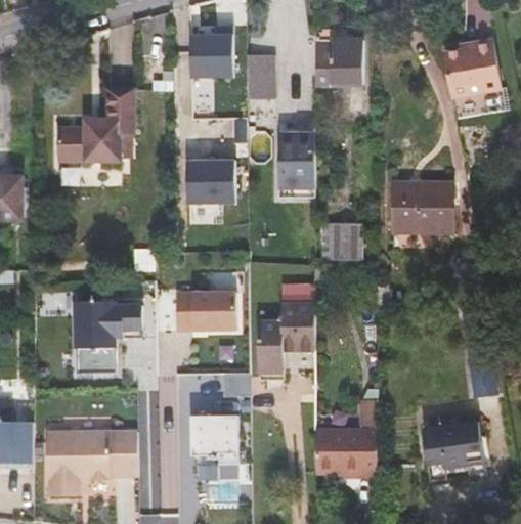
[(189,36),(189,78),(231,77),(230,26),(214,27),(215,36),(189,36)]
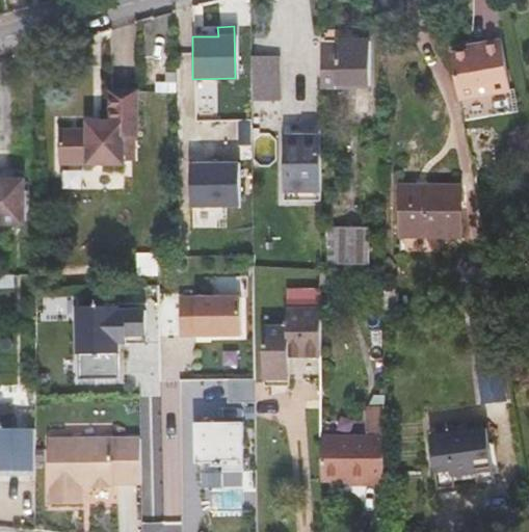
[(500,58),(497,40),(471,45),(472,48),(468,48),(478,94),(506,88),(500,58)]
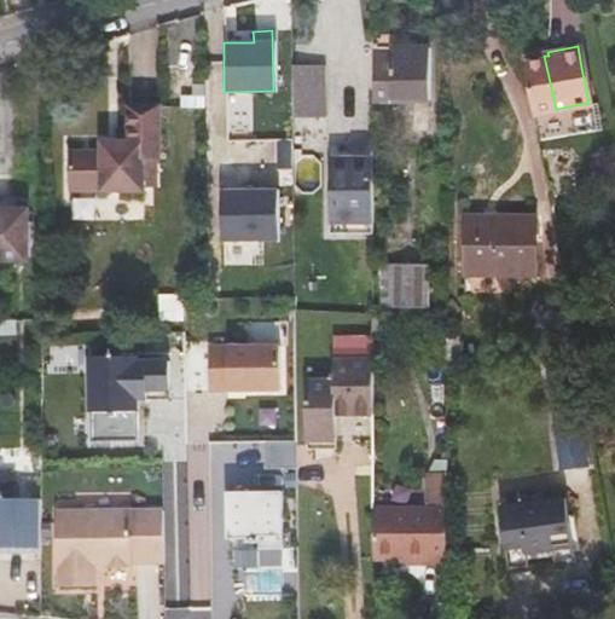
[(371,50),(371,102),(428,103),(428,48),(390,47),(389,50),(371,50)]
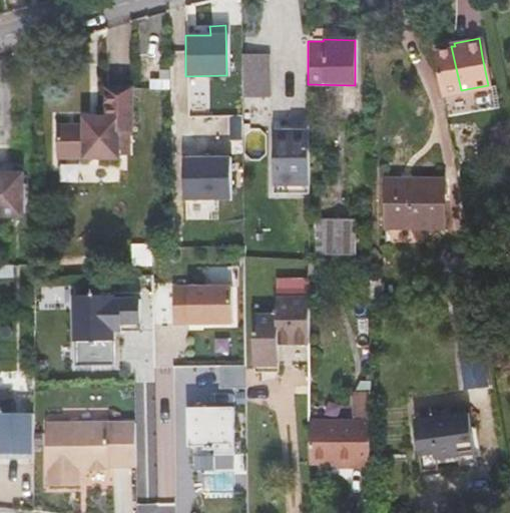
[(461,90),(451,46),(430,50),(438,94),(461,90)]
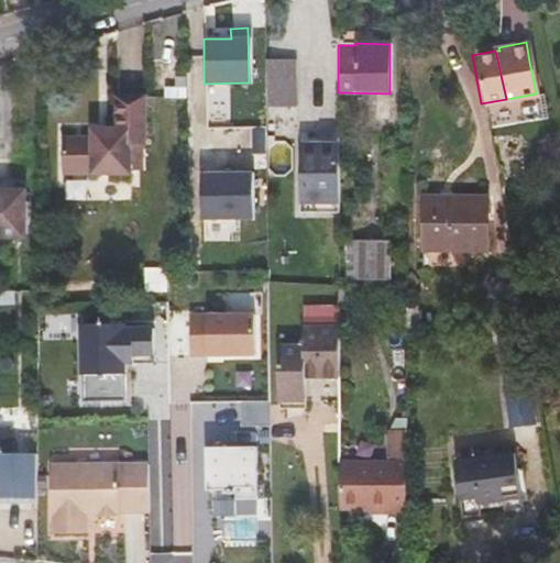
[(298,58),(270,58),(268,103),(297,105),(298,58)]
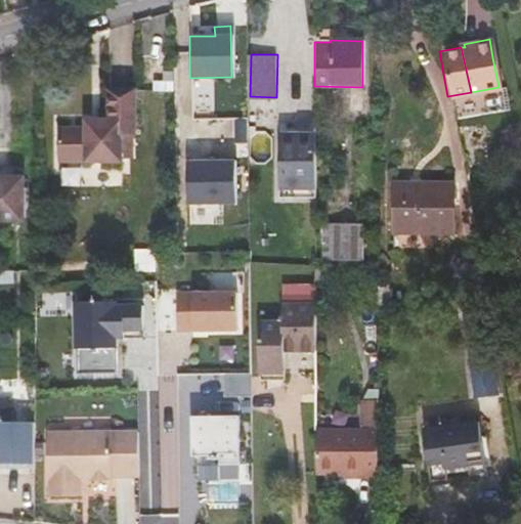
[(54,128),(55,162),(83,162),(83,163),(120,162),(120,159),(119,136),(132,135),(132,89),(103,90),(104,120),(82,120),(82,127),(54,128)]
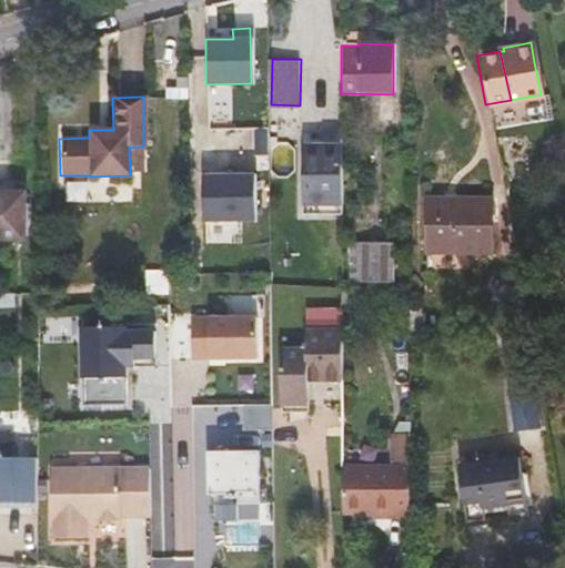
[(340,204),(341,145),(302,145),(302,204),(340,204)]
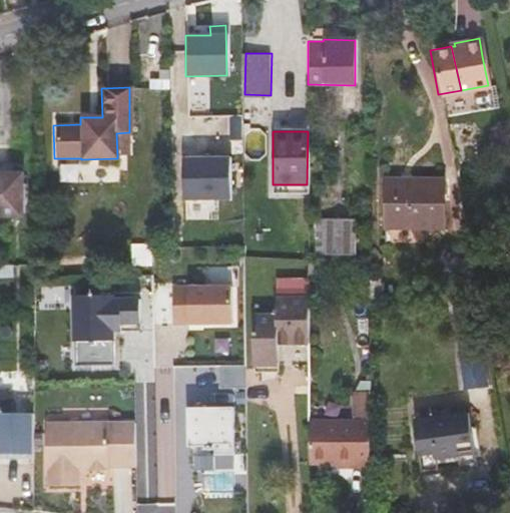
[(116,133),(117,155),(130,155),(129,132),(116,133)]
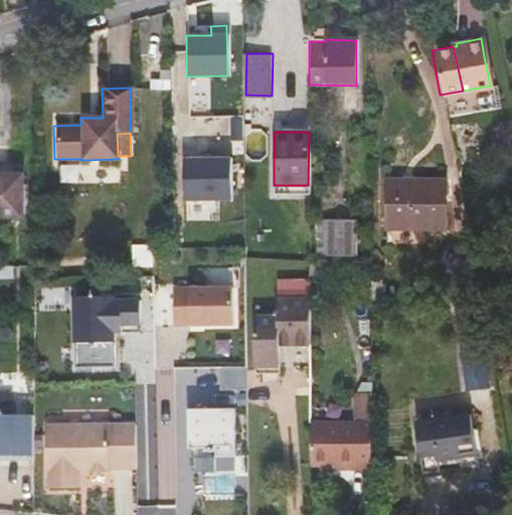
[(229,159),(182,159),(182,201),(229,200),(229,159)]
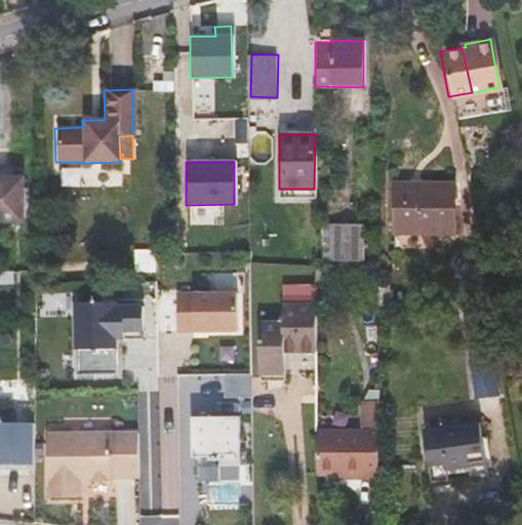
[(63,183),(96,183),(96,164),(62,164),(63,183)]
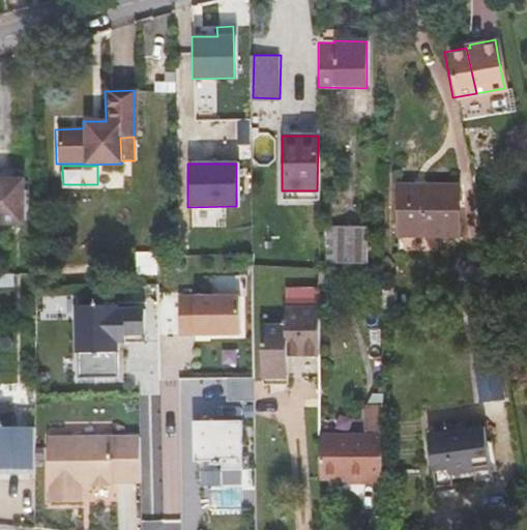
[(0,223),(21,224),(22,186),(22,179),(0,178),(0,223)]
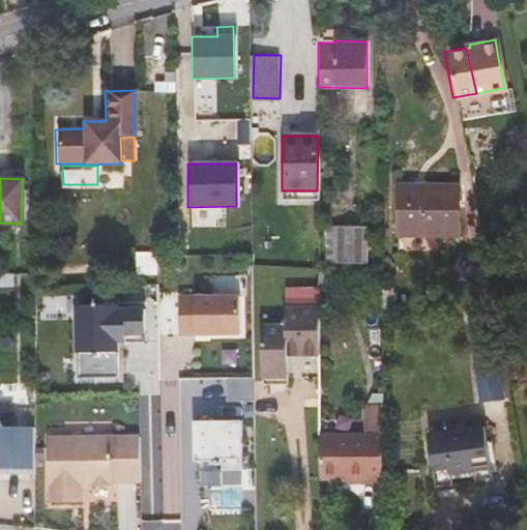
[(456,185),(398,185),(398,235),(456,235),(456,185)]
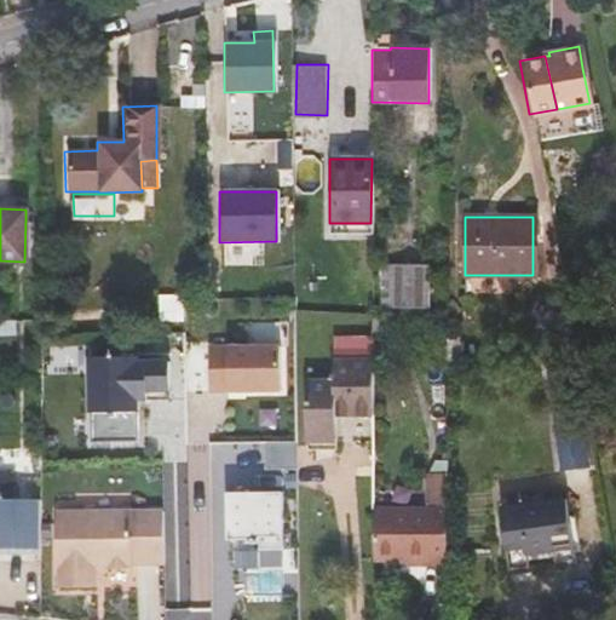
[(24,262),(24,276),(40,276),(41,218),(26,218),(24,262)]
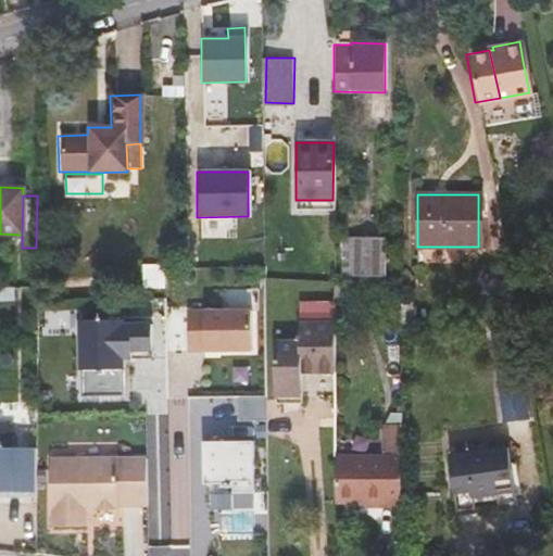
[(340,236),(339,277),(398,277),(398,237),(340,236)]
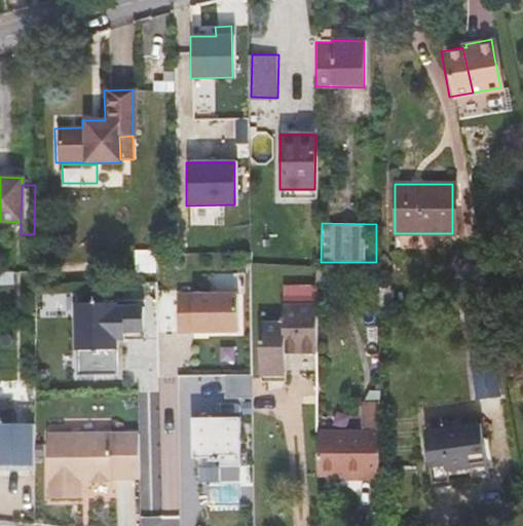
[(314,267),(314,283),(327,283),(328,267),(314,267)]
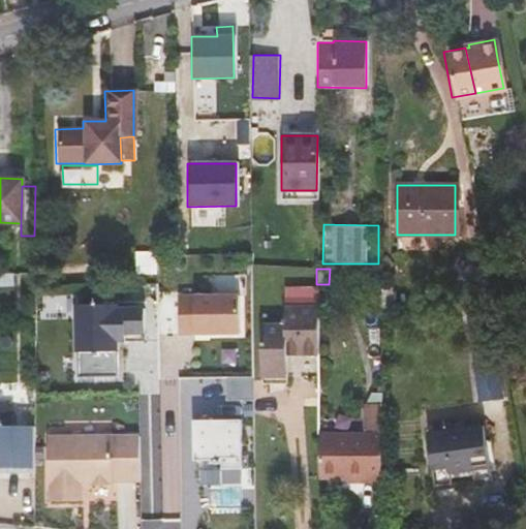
[(0,286),(12,286),(11,274),(0,274),(0,286)]
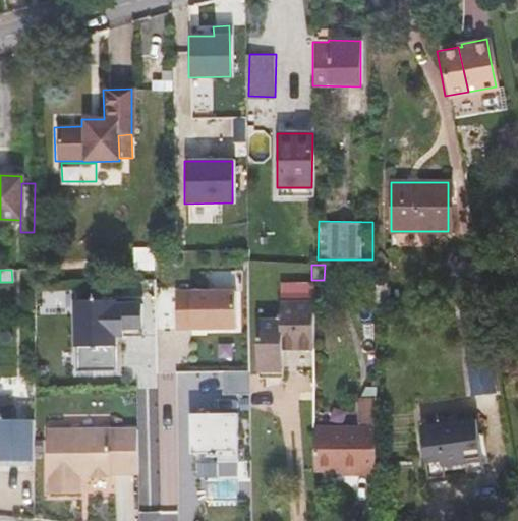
[(373,306),(385,306),(385,281),(375,282),(373,306)]
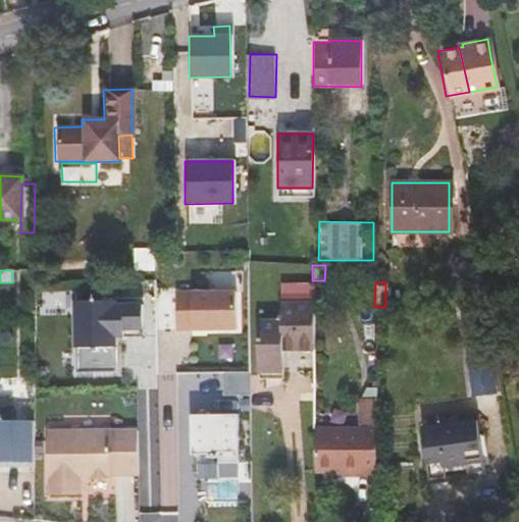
[(313,350),(312,285),(278,285),(278,320),(256,320),(256,371),(281,371),(282,349),(313,350)]
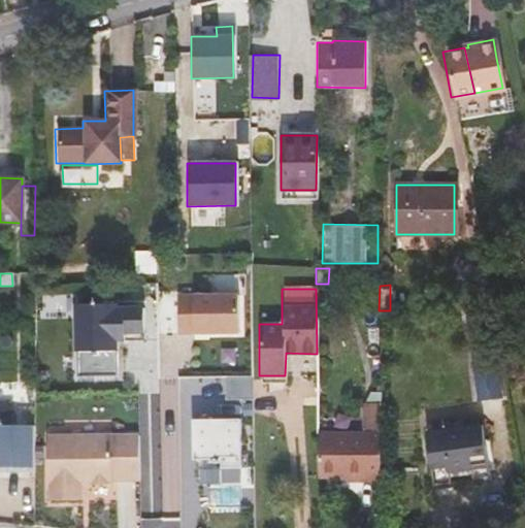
[(238,295),(177,296),(178,334),(238,333),(238,295)]
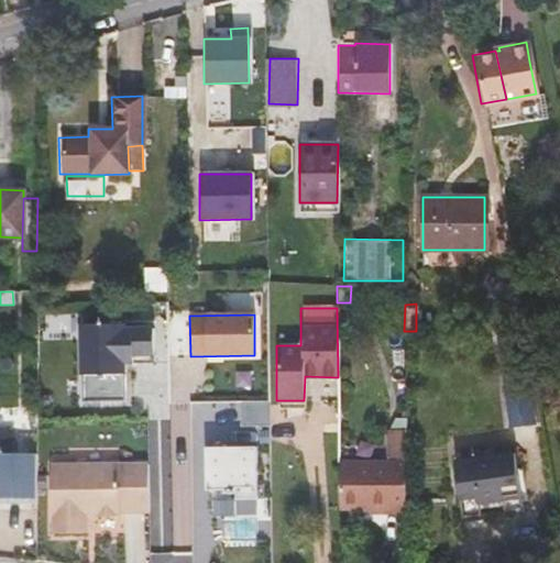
[(121,324),(79,324),(79,401),(121,401),(121,363),(152,363),(152,330),(121,330),(121,324)]
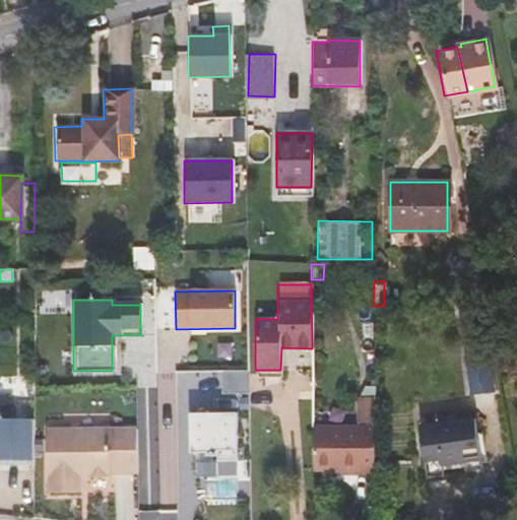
[(466,364),(488,361),(486,349),(464,351),(466,364)]
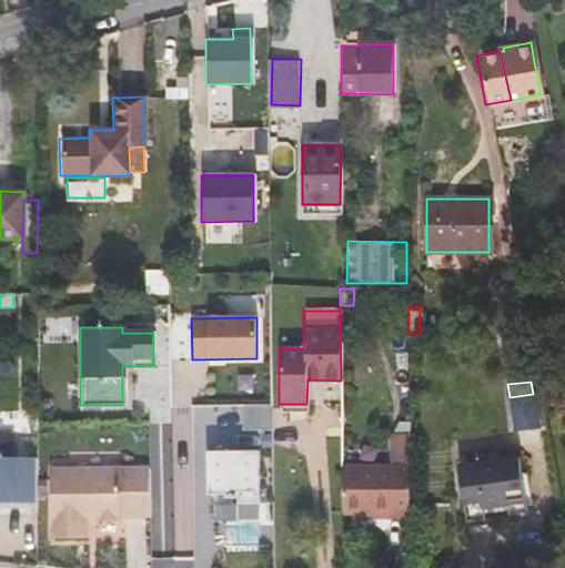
[(507,401),(512,432),(536,429),(533,398),(507,401)]
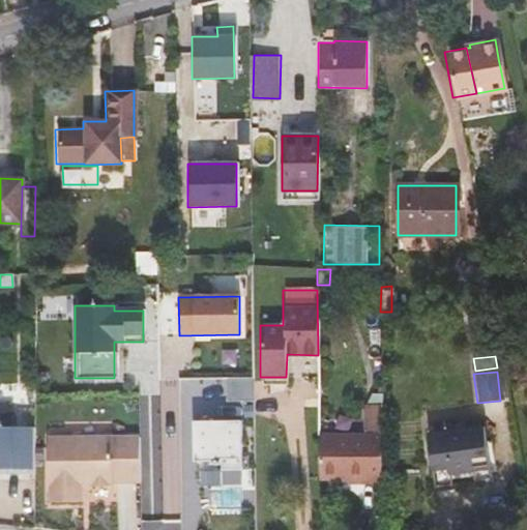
[(252,400),(251,376),(225,377),(226,401),(252,400)]
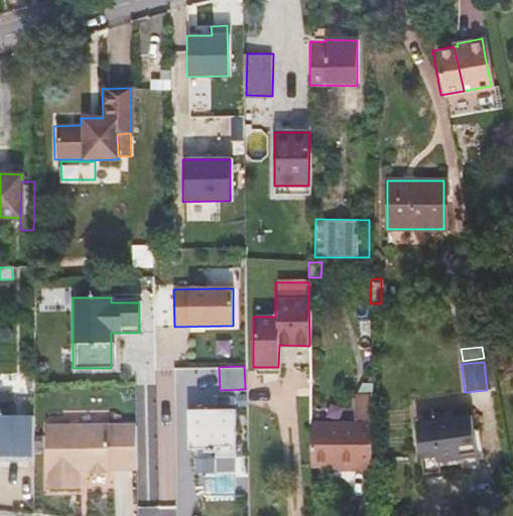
[(309,466),(371,465),(371,424),(371,383),(360,383),(354,394),(353,394),(353,424),(309,425),(309,466)]
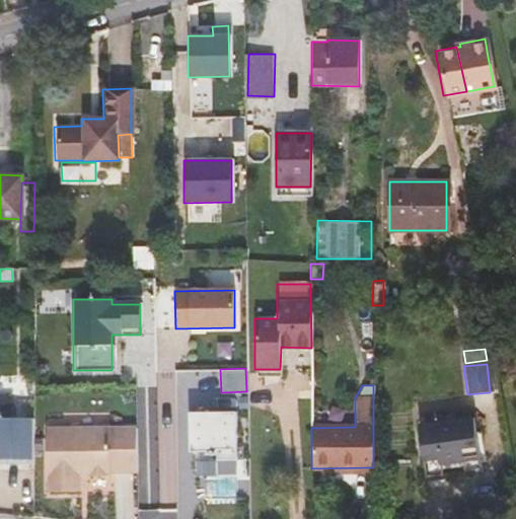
[(0,404),(10,404),(10,394),(0,394),(0,404)]
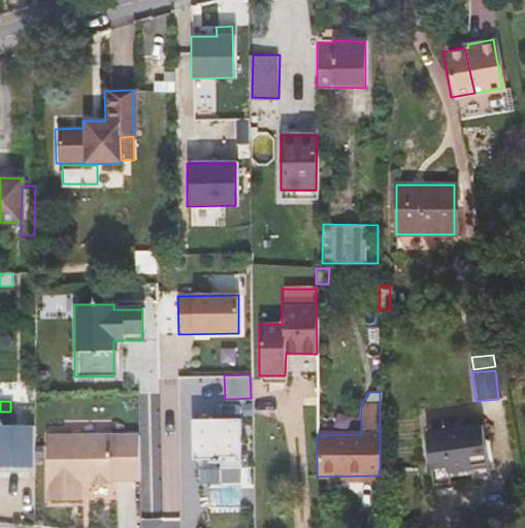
[(0,466),(32,466),(31,425),(10,426),(10,411),(0,411),(0,466)]
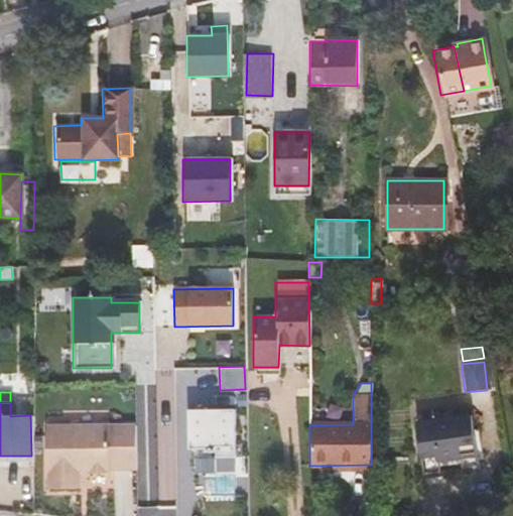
[(233,409),(186,410),(187,449),(205,449),(205,453),(214,453),(214,458),(234,458),(233,409)]
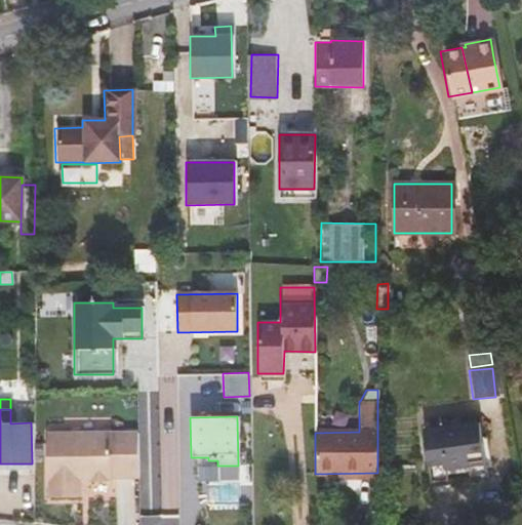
[(422,431),(429,485),(447,482),(446,472),(467,470),(468,479),(486,477),(479,422),(422,431)]
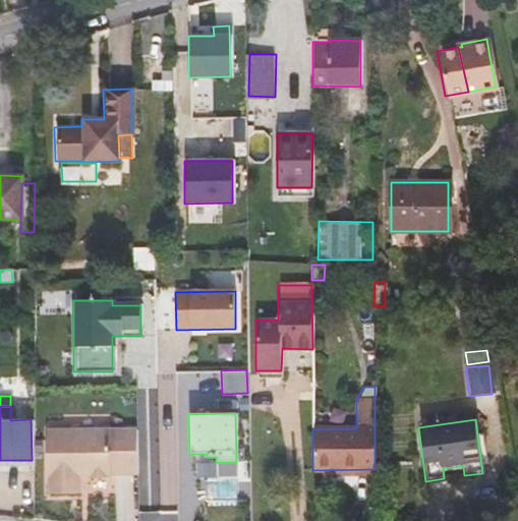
[(136,430),(44,432),(45,477),(48,477),(48,494),(78,493),(78,476),(110,475),(110,473),(137,472),(136,430)]
